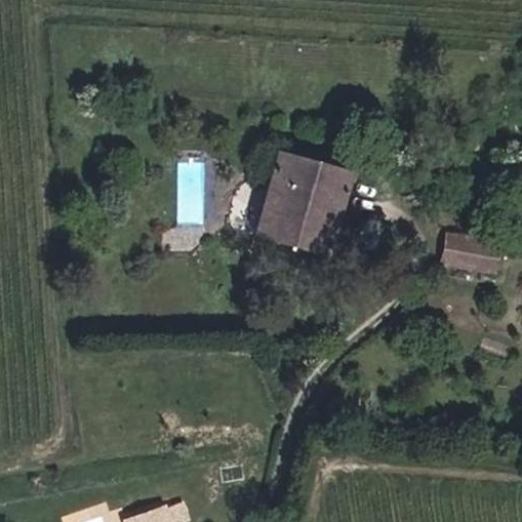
[(327,250),(349,171),(278,151),(256,230),(327,250)]
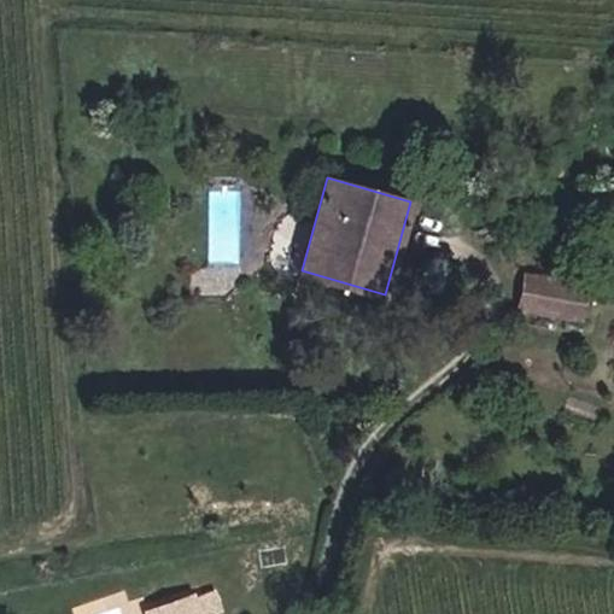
[(582,316),(586,285),(528,274),(524,305),(582,316)]
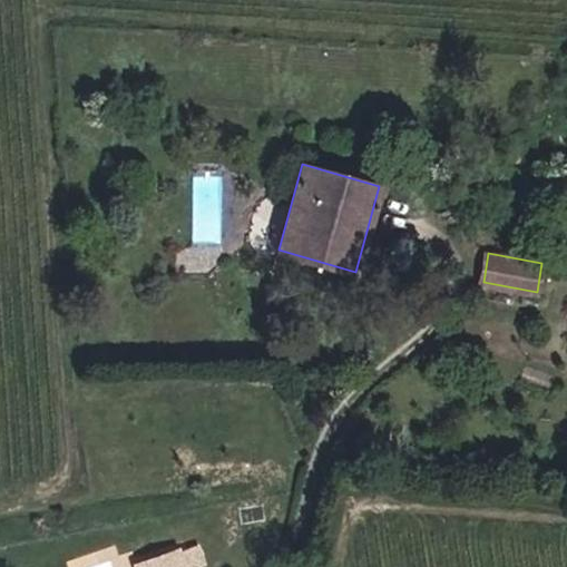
[(174,550),(169,536),(154,541),(159,555),(174,550)]
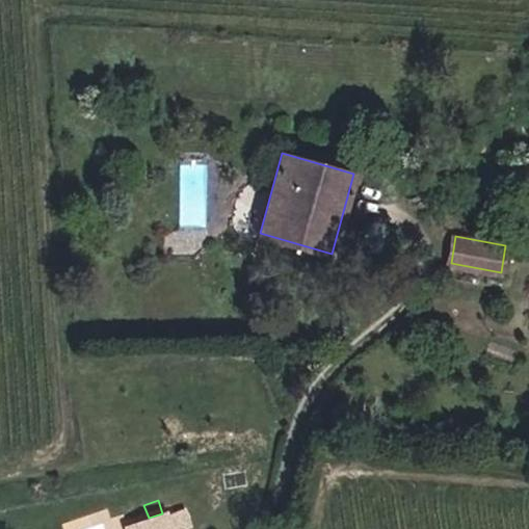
[(177,528),(192,524),(186,506),(167,512),(167,511),(162,513),(149,518),(147,519),(150,528),(177,528)]
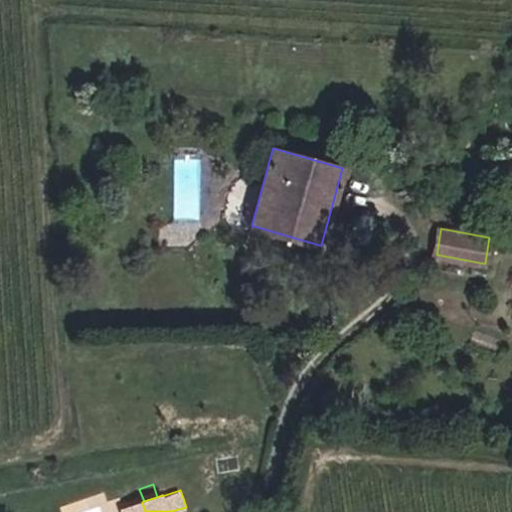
[(145,511),(142,502),(124,508),(125,511),(145,511)]
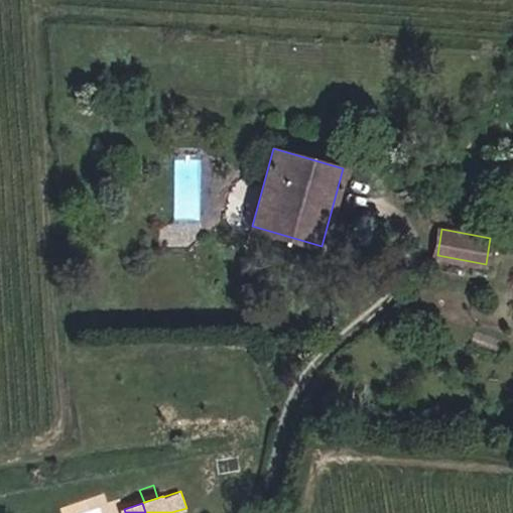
All buildings are outlined.
